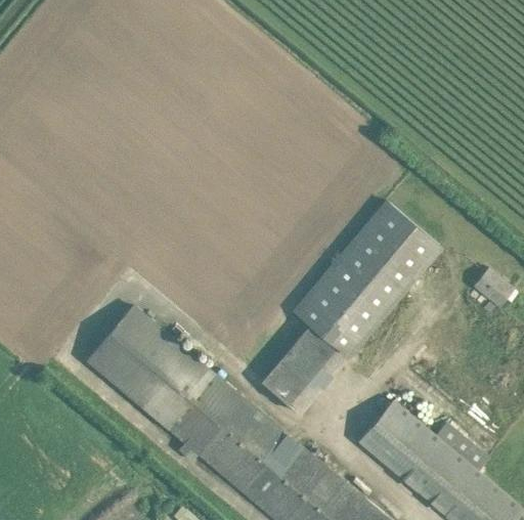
[(387,203),(295,312),(349,358),(441,249),(387,203)]
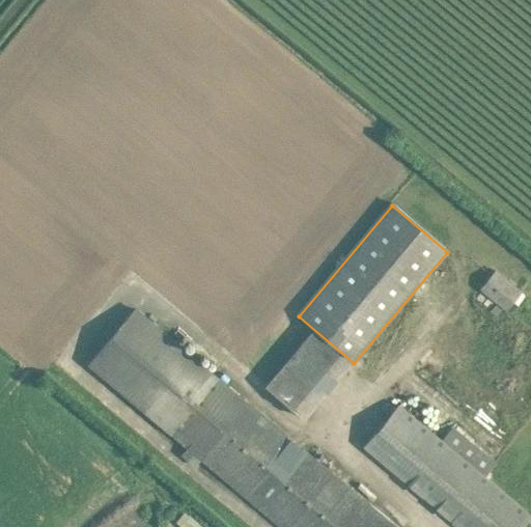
[(480,289),(506,311),(521,294),(496,273),(480,289)]
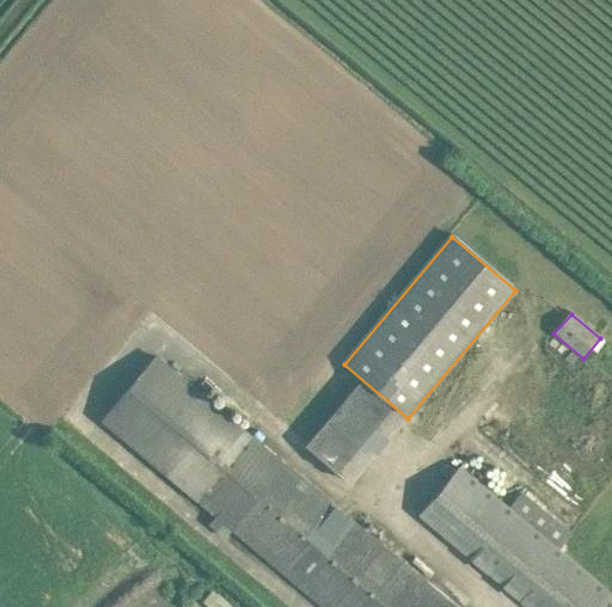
[(451,606),(249,436),(157,357),(102,422),(320,606),(451,606)]
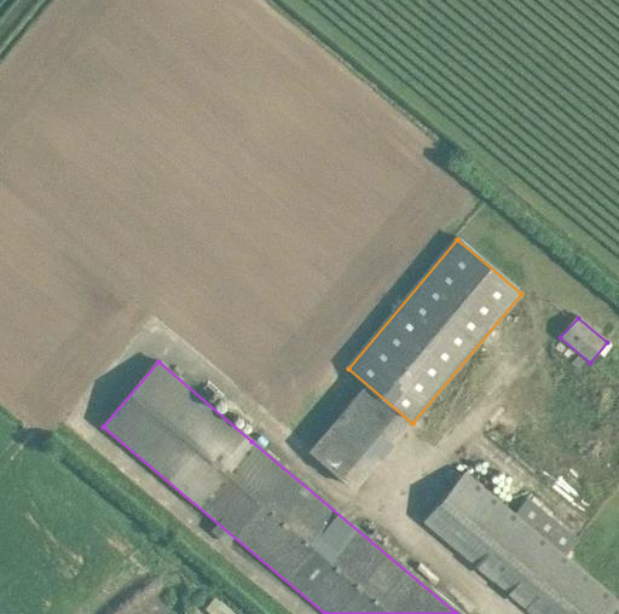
[(464,473),(422,522),(531,613),(608,613),(617,603),(563,559),(578,543),(527,500),(514,515),(464,473)]
